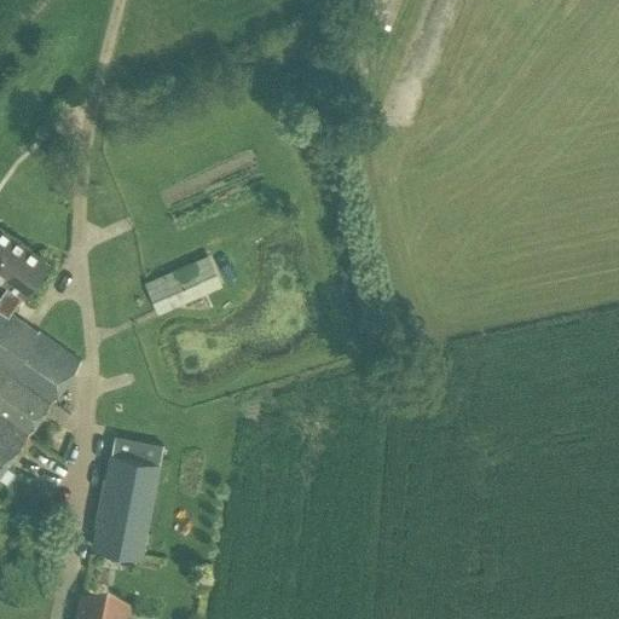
[(404,28),(403,0),(371,0),(372,28),(404,28)]
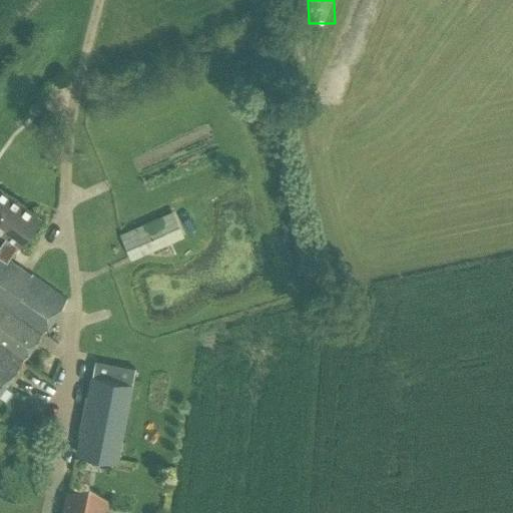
[(20,245),(40,217),(0,188),(0,230),(6,235),(0,243),(0,395),(6,400),(12,392),(5,386),(66,300),(7,258),(17,243),(20,245)]
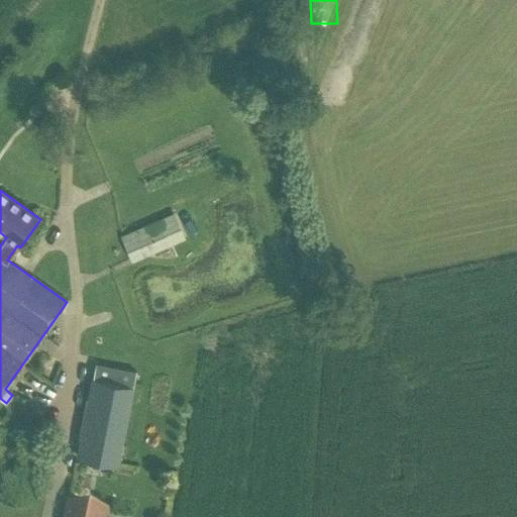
[(131,262),(185,237),(174,211),(119,236),(131,262)]
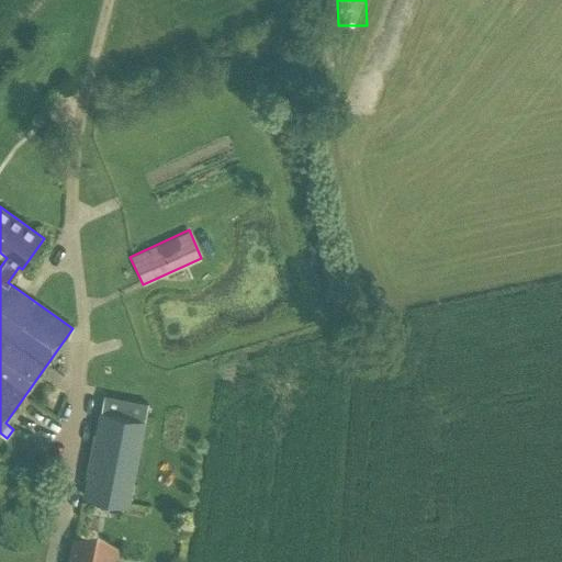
[(128,506),(148,404),(103,395),(101,411),(98,411),(81,496),(128,506)]
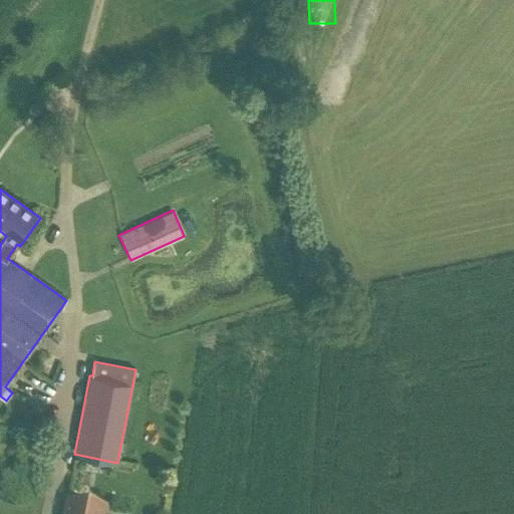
[(106,513),(107,509),(67,501),(65,513),(106,513)]
